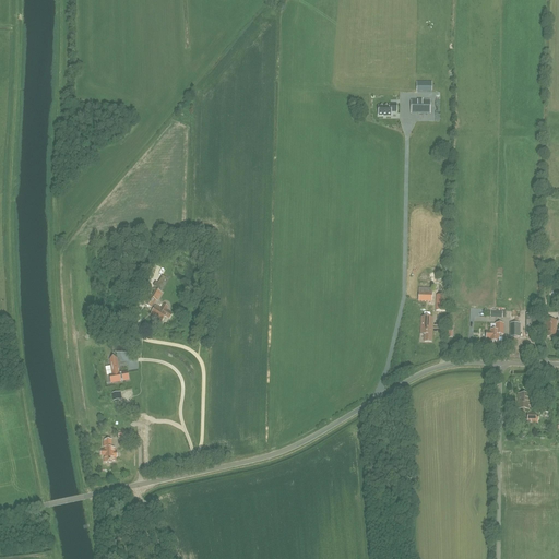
[(412,108),(412,114),(417,114),(430,114),(430,100),(412,100),(412,108)]
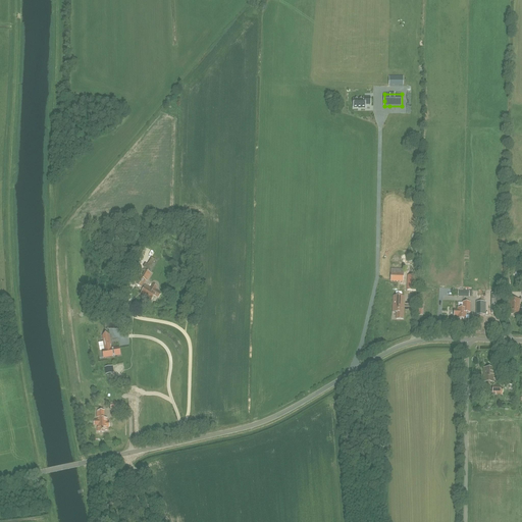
[(354,102),(354,108),(358,108),(365,108),(365,105),(365,104),(366,104),(366,105),(370,105),(370,98),(364,98),(364,99),(359,99),(354,99),(354,100),(354,102)]
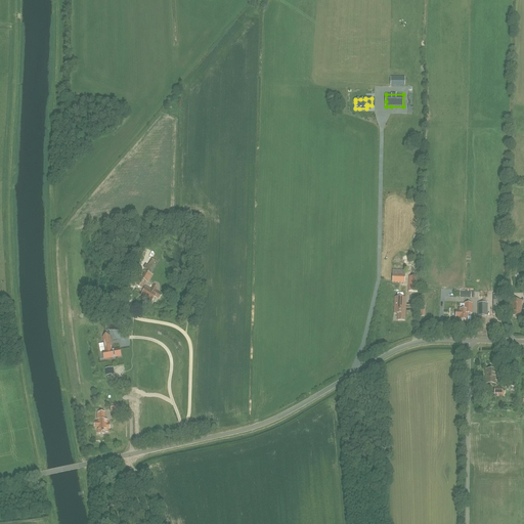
[(147,265),(145,269),(149,271),(156,260),(153,258),(147,265)]
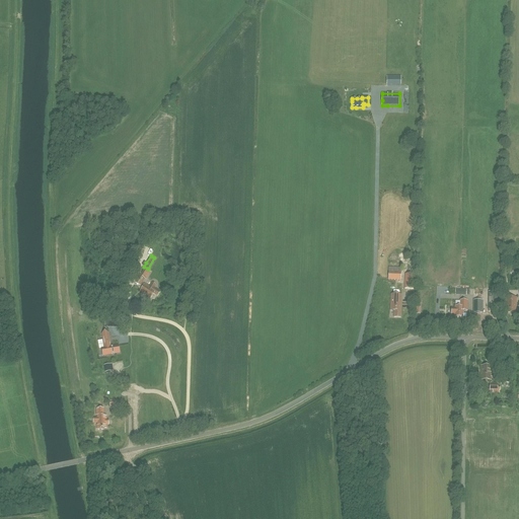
[(135,283),(140,286),(145,279),(146,280),(150,273),(144,269),(143,269),(145,270),(141,275),(140,275),(135,283)]
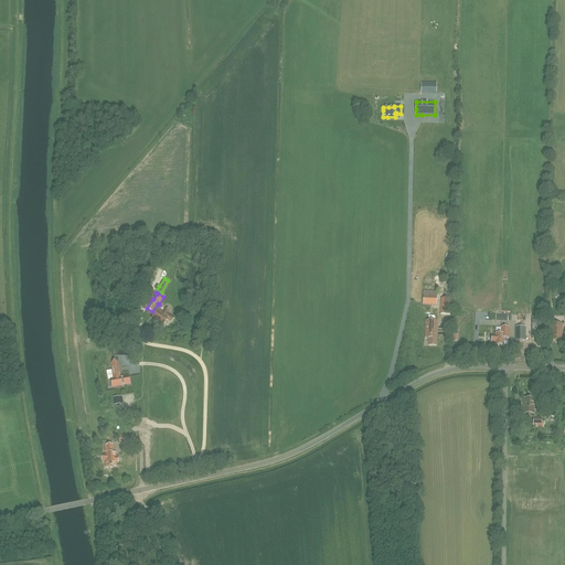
[(437,296),(423,296),(423,305),(436,305),(437,296)]
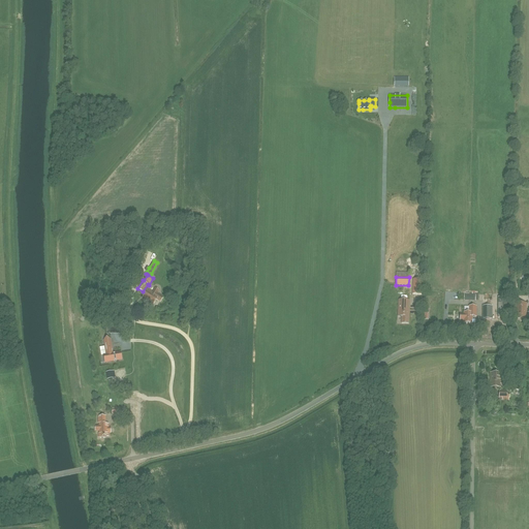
[(422,280),(413,279),(412,293),(422,294),(422,280)]
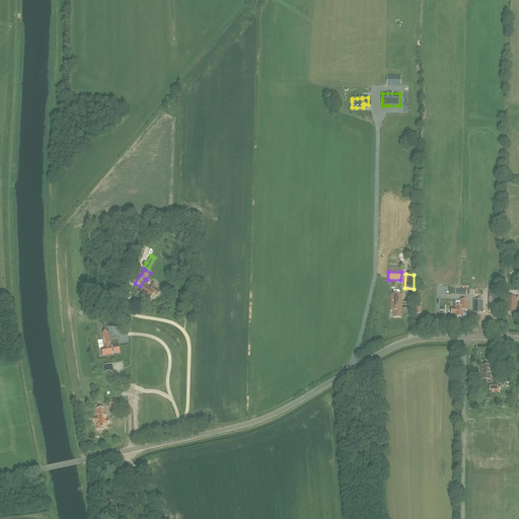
[(160,292),(155,288),(156,285),(152,282),(149,287),(145,284),(140,292),(150,299),(153,294),(157,296),(160,292)]
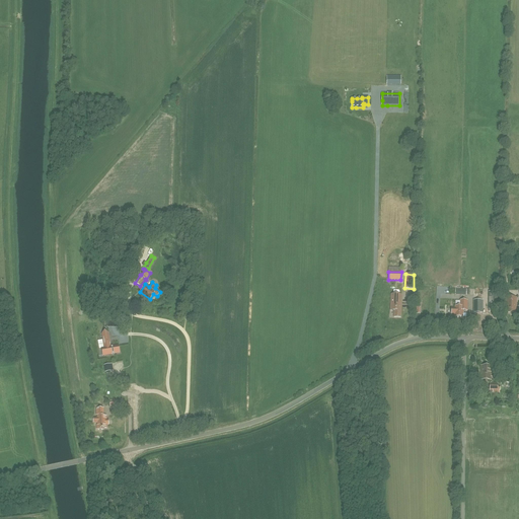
[(391,296),(391,300),(390,311),(394,311),(394,317),(400,317),(401,296),(397,296),(391,296)]
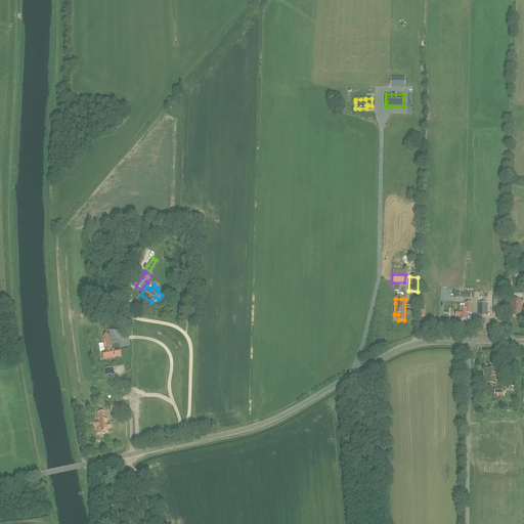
[(521,316),(521,300),(511,300),(511,308),(512,308),(512,316),(521,316)]
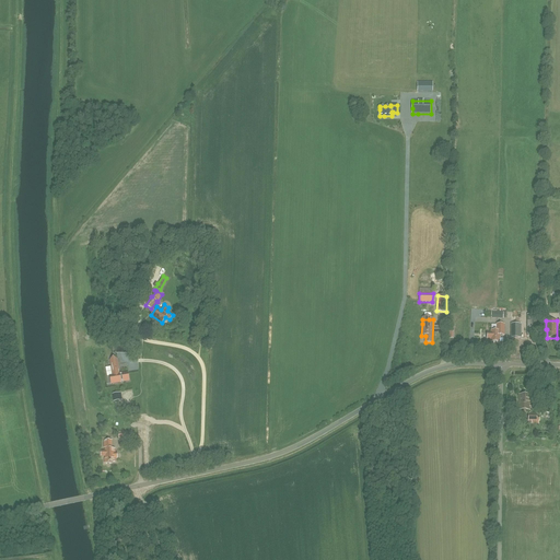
[(497,324),(497,331),(491,331),(491,342),(499,342),(499,336),(504,336),(504,325),(497,324)]
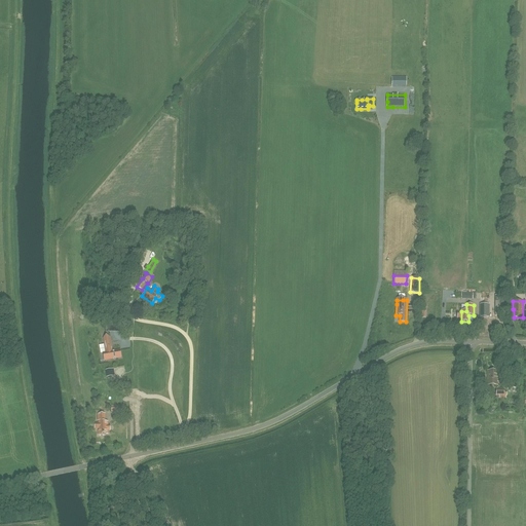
[(489,317),(489,305),(480,305),(481,317),(489,317)]
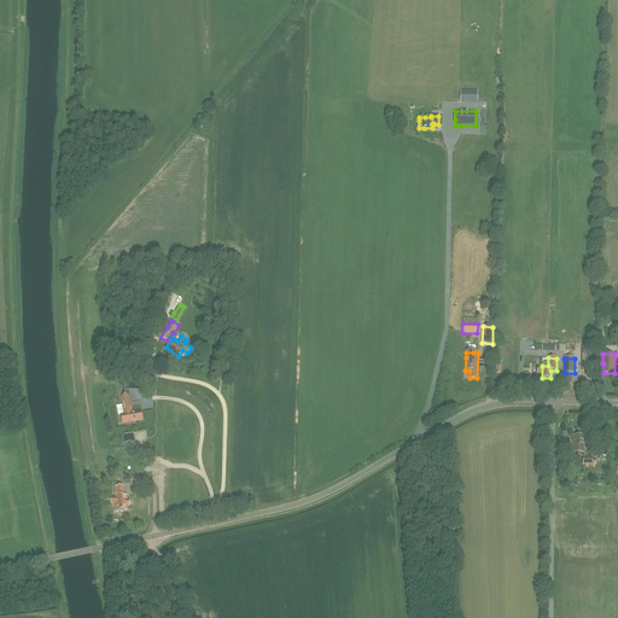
[(124,415),(122,415),(123,424),(143,420),(140,412),(132,414),(129,397),(122,398),(124,415)]
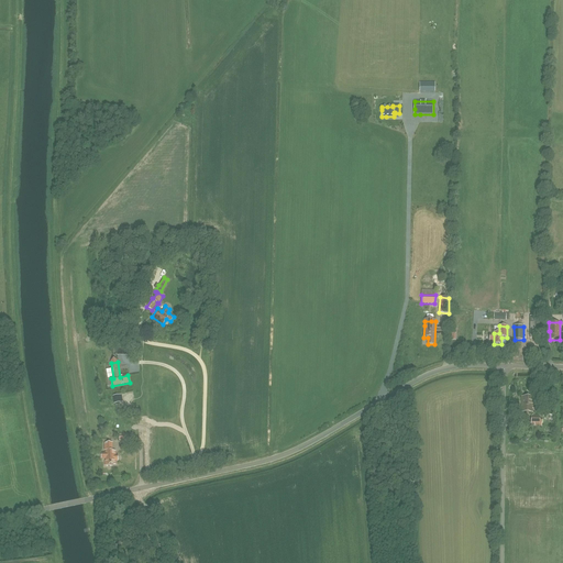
[(533,398),(522,397),(522,412),(532,412),(533,398)]
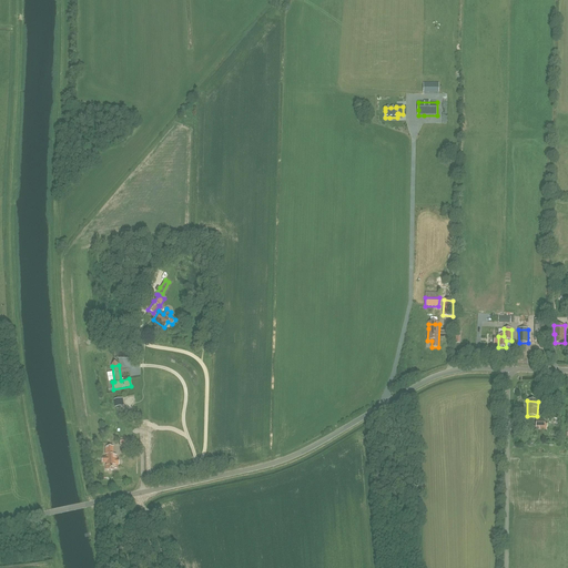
[(536,428),(539,428),(539,430),(547,430),(547,422),(545,422),(545,421),(536,421),(536,428)]
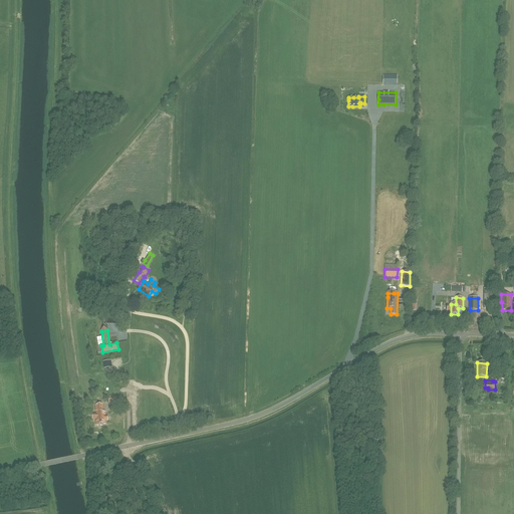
[(114,405),(120,405),(120,397),(109,397),(109,404),(111,404),(111,403),(114,403),(114,405)]
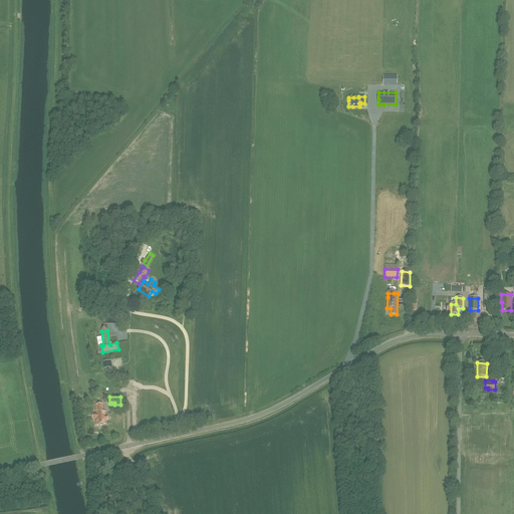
[(105,421),(106,421),(107,421),(107,416),(106,416),(105,416),(105,413),(102,413),(102,411),(102,405),(96,405),(96,406),(95,406),(95,408),(95,412),(96,412),(96,415),(92,415),(92,419),(96,419),(96,422),(95,422),(95,426),(96,426),(102,426),(102,425),(105,425),(105,421)]
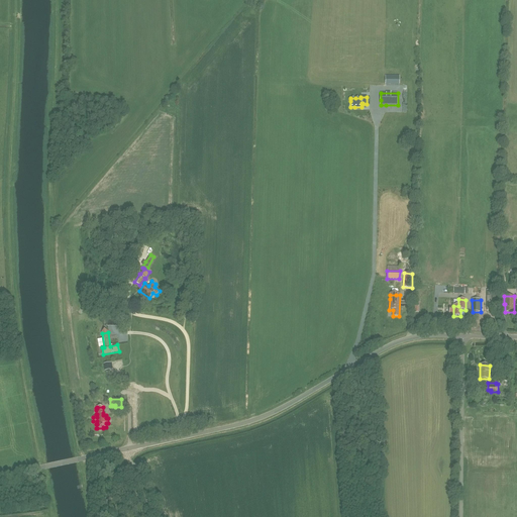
[(474,423),(474,429),(483,429),(483,423),(482,423),(482,420),(483,420),(483,414),(477,414),(476,414),(474,414),(474,420),(475,420),(475,423),(474,423)]
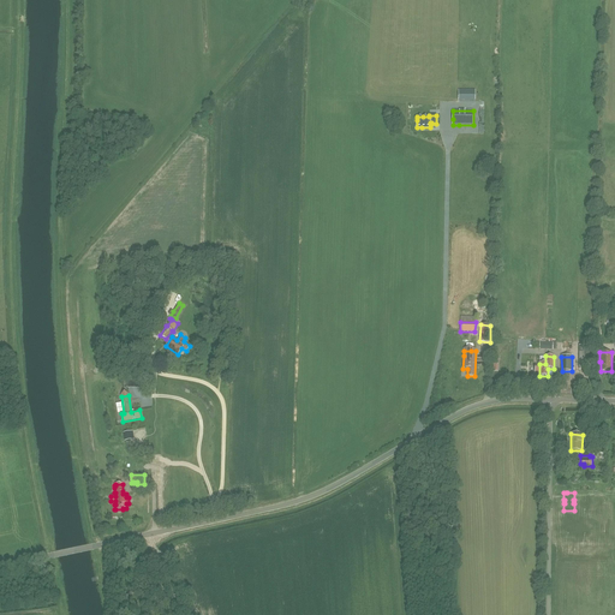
[(151,595),(163,591),(161,584),(156,585),(156,587),(150,590),(151,595)]
